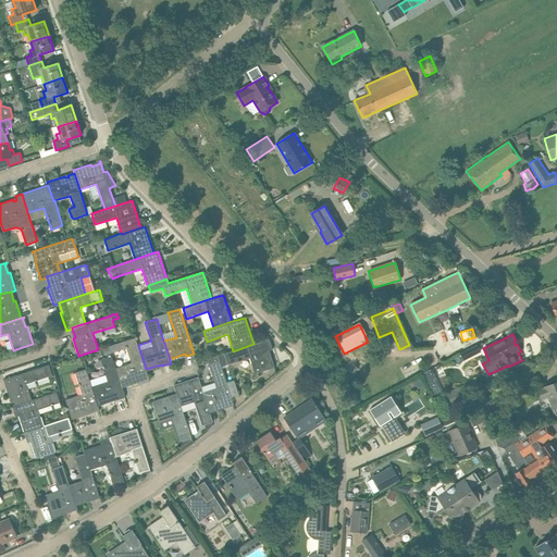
[(138,345),(136,337),(124,341),(132,363),(115,368),(122,388),(139,382),(138,381),(147,378),(148,380),(149,379),(146,369),(138,345)]
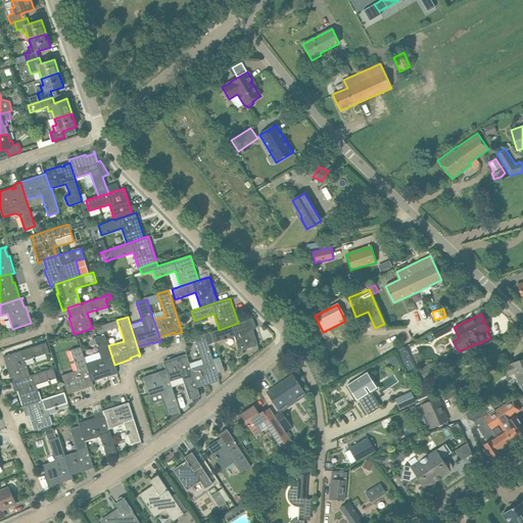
[(238,323),(219,330),(210,332),(204,334),(208,347),(211,346),(208,337),(211,336),(214,342),(234,336),(239,351),(257,345),(249,320),(238,323)]
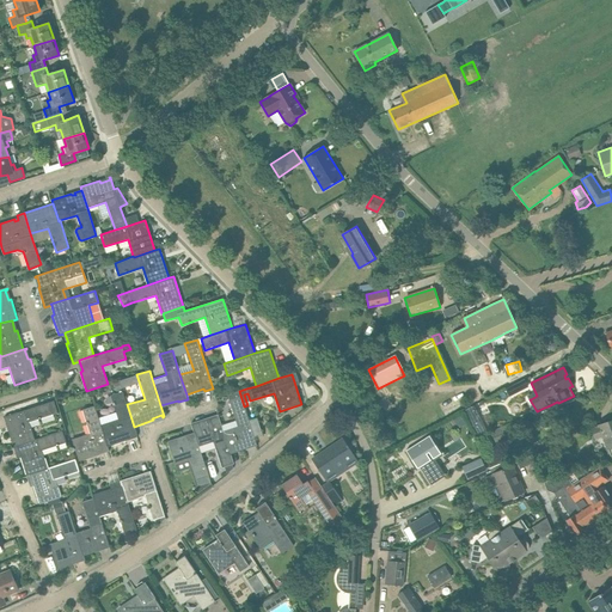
[(513,393),(514,395),(528,387),(525,378),(506,389),(509,396),(513,393)]
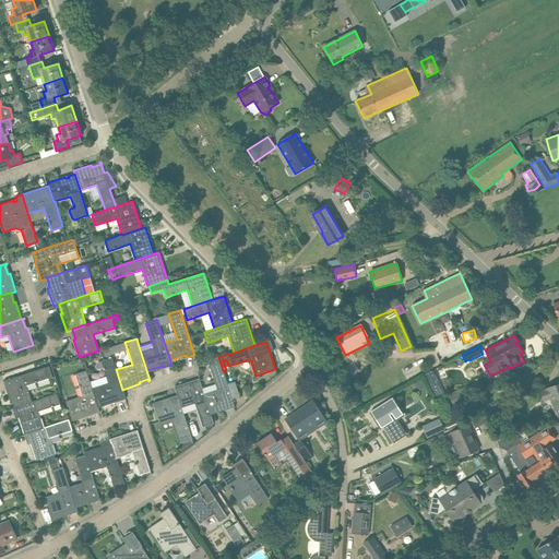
[(116,369),(111,357),(100,361),(107,382),(92,388),(98,408),(116,402),(115,401),(123,397),(125,400),(126,399),(122,390),(116,369)]
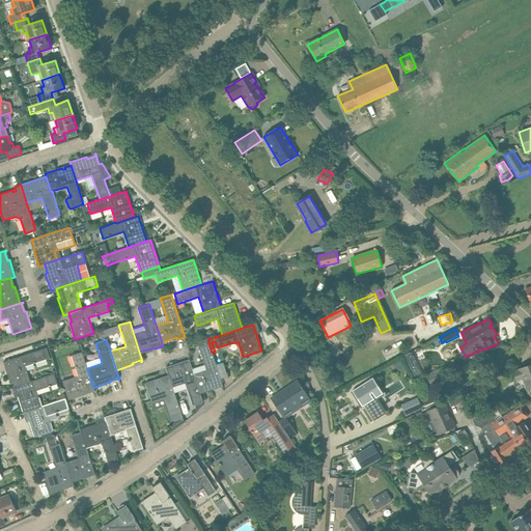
[(212,353),(207,339),(197,342),(205,370),(194,373),(199,392),(215,387),(216,389),(223,386),(221,380),(217,366),(212,353)]
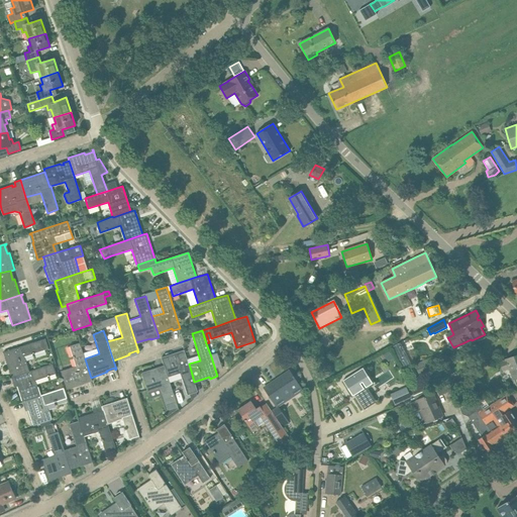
[(45,338),(3,352),(11,378),(16,377),(16,376),(29,371),(24,356),(48,348),(45,338)]
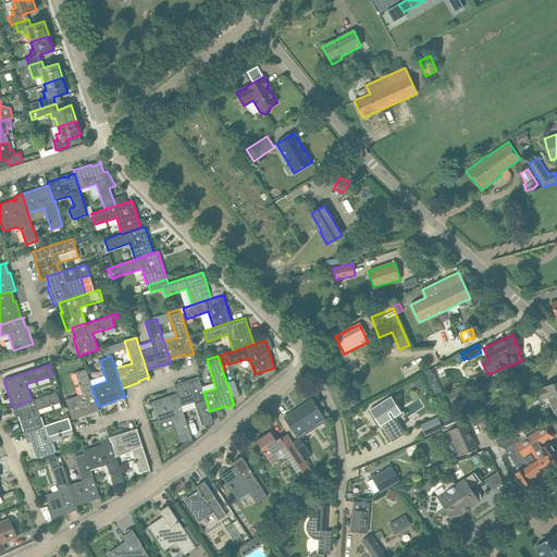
[(406,379),(420,372),(417,364),(403,371),(406,379)]
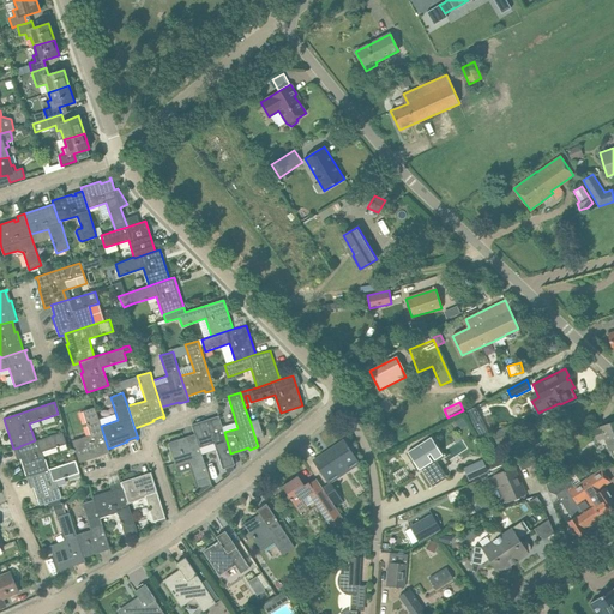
[(108,451),(108,453),(109,452),(108,449),(101,426),(95,407),(83,411),(90,435),(72,440),(79,463),(98,456),(98,453),(108,451)]
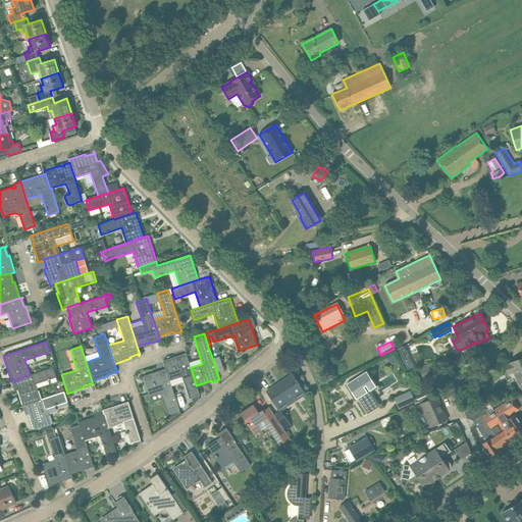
[(406,348),(400,351),(405,362),(411,360),(406,348)]
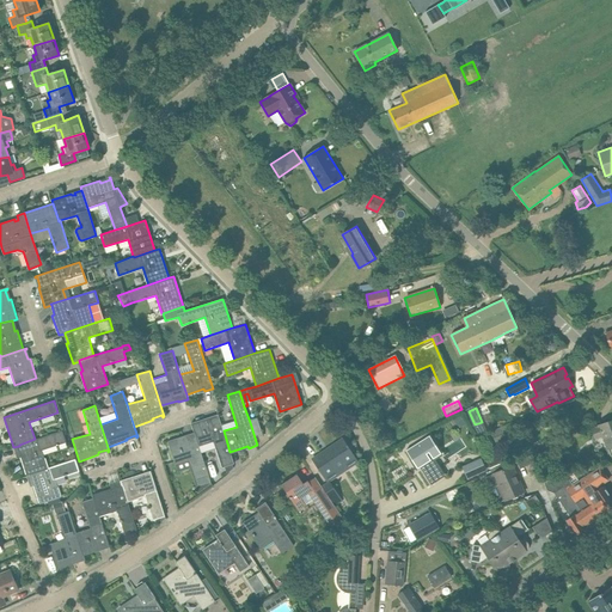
[(191,423),(191,424),(194,433),(199,446),(213,441),(221,467),(233,464),(230,452),(224,430),(222,430),(221,426),(218,415),(209,417),(210,420),(193,426),(193,423),(191,423)]
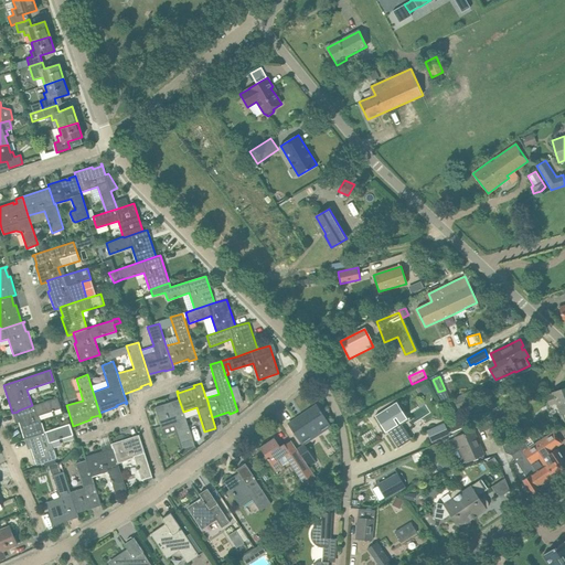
[(425,384),(419,387),(425,395),(430,392),(425,384)]
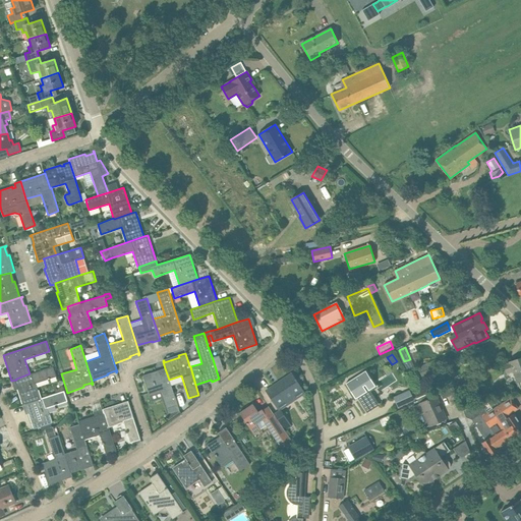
[(219,357),(213,359),(217,372),(224,370),(219,357)]
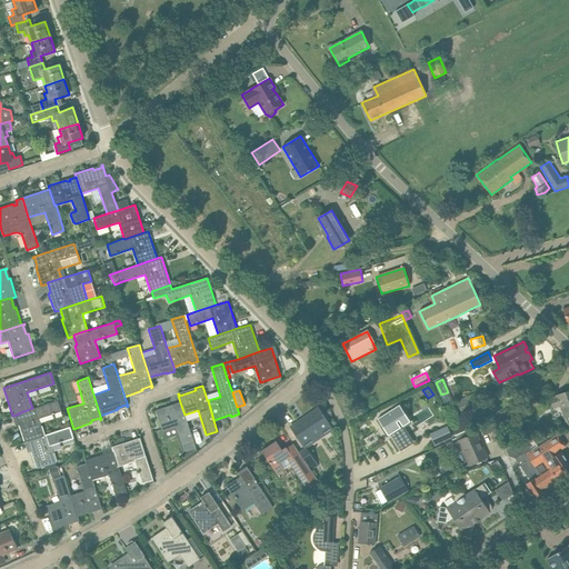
[(558,396),(550,399),(553,407),(561,405),(568,426),(568,425),(568,390),(558,396)]
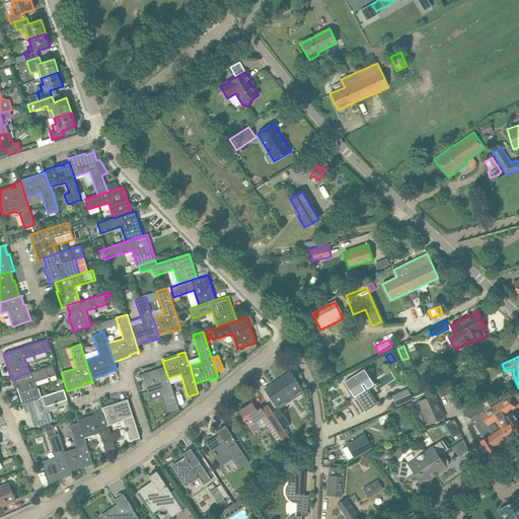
[(422,376),(439,368),(434,359),(417,366),(422,376)]
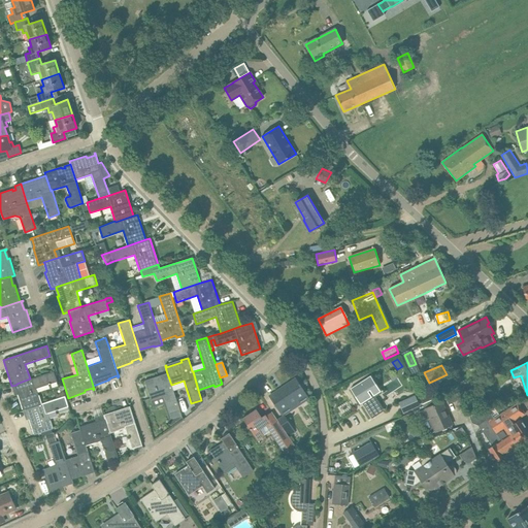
[(398,398),(410,393),(402,369),(390,373),(398,398)]
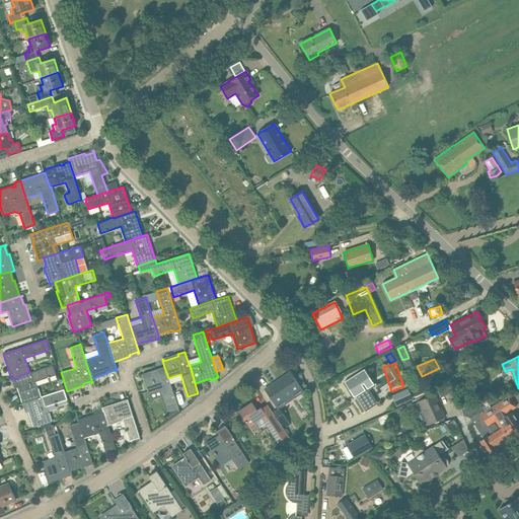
[(19,386),(17,387),(22,403),(27,402),(26,401),(41,396),(36,382),(56,376),(54,369),(53,366),(53,365),(29,372),(16,377),(16,378),(19,386)]
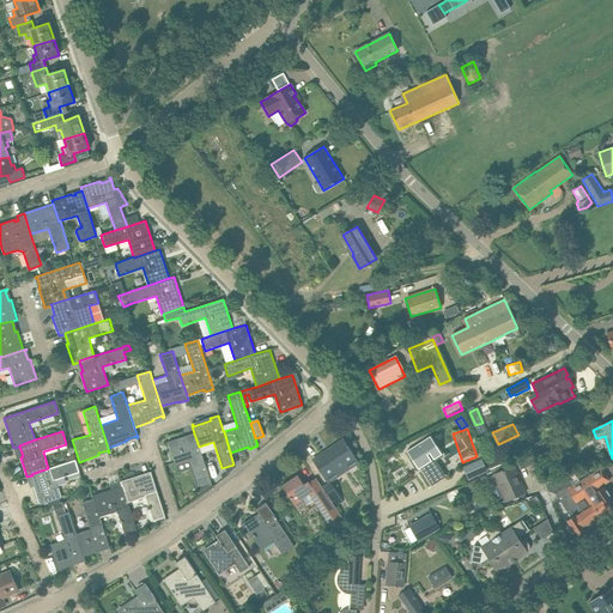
[(175,465),(190,460),(199,486),(211,483),(199,447),(194,434),(187,436),(187,438),(170,444),(169,442),(168,442),(175,465)]
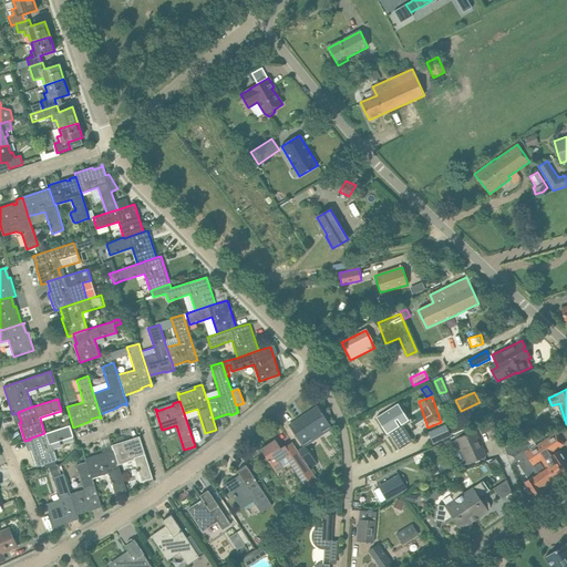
[(398,403),(377,418),(381,425),(379,426),(380,426),(385,435),(390,432),(400,449),(403,446),(410,443),(408,439),(410,437),(401,424),(409,420),(401,409),(402,409),(401,408),(400,406),(398,403)]
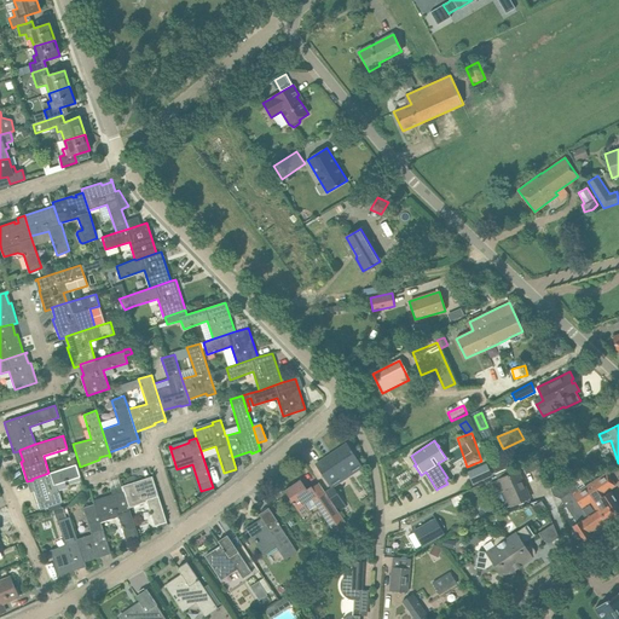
[(353,452),(351,450),(347,444),(317,464),(328,482),(358,462),(352,452),(353,452)]
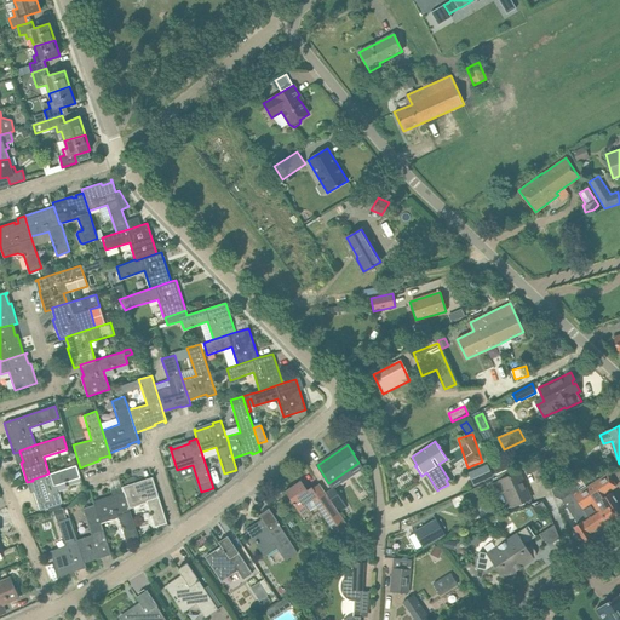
[(538,461),(530,464),(534,472),(541,469),(538,461)]
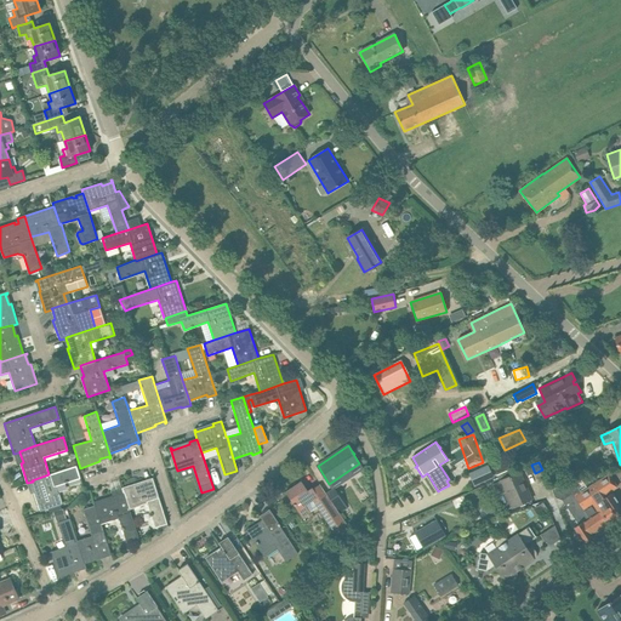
[(474,485),(493,478),(488,465),(469,472),(474,485)]
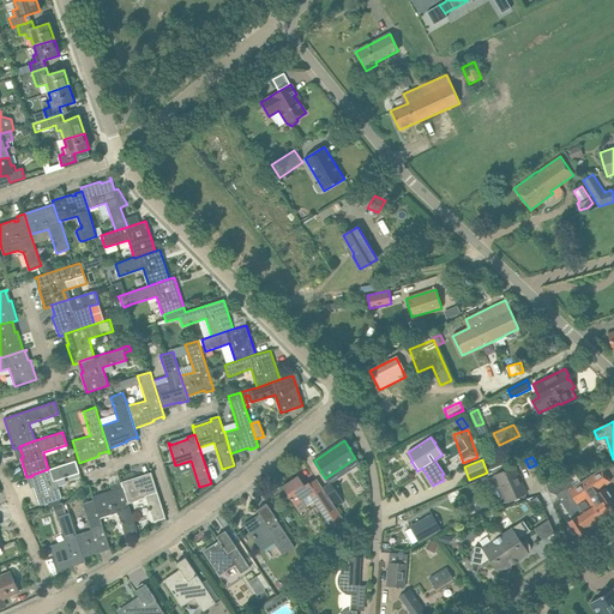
[(493,474),(509,467),(505,459),(489,465),(493,474)]
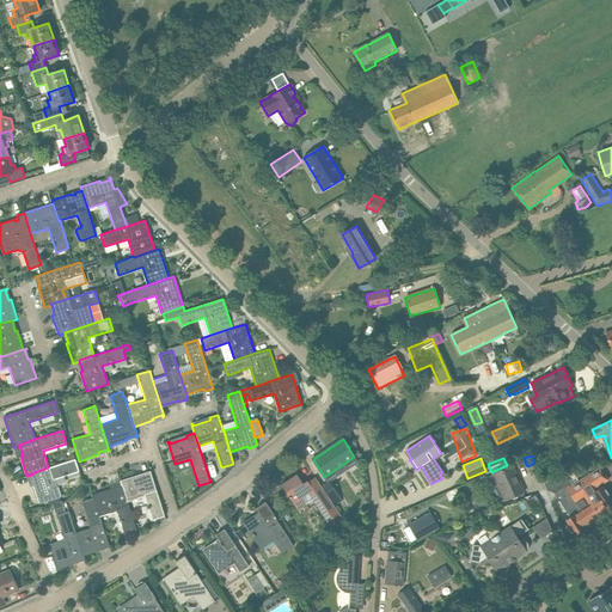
[(40,505),(61,497),(55,479),(79,471),(75,459),(48,467),(31,473),(32,475),(36,484),(34,484),(40,505)]
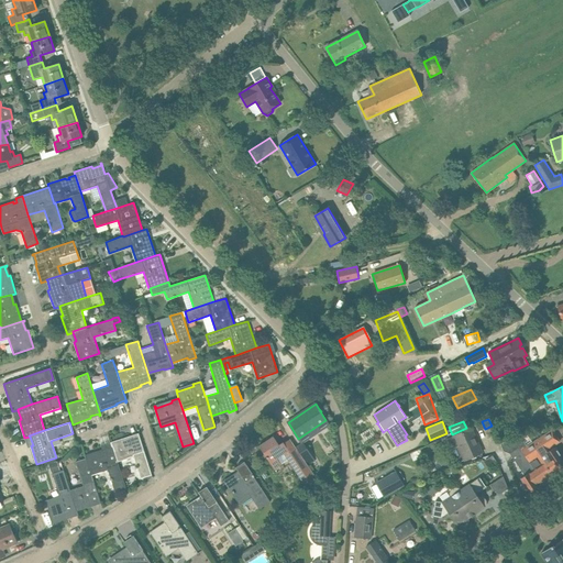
[(529,424),(519,428),(521,437),(532,433),(529,424)]
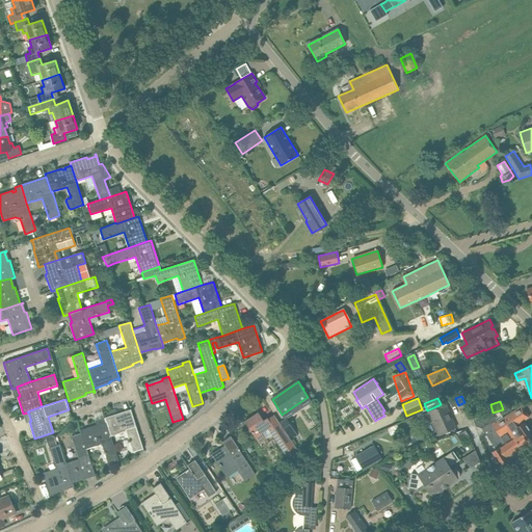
[(429,411),(422,415),(426,424),(433,421),(439,434),(455,428),(453,423),(445,404),(429,411)]
